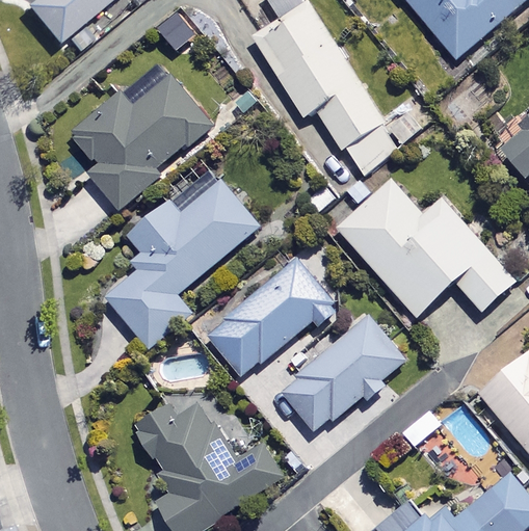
[(35,0),(25,9),(54,46),(109,0),(35,0)]
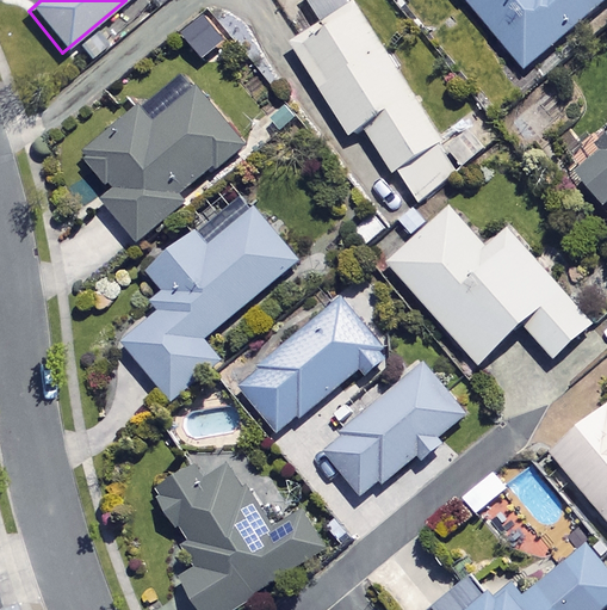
[(361,127),(392,174),(398,171),(416,198),(459,171),(350,0),(307,0),(321,23),(289,43),(348,135),(361,127)]
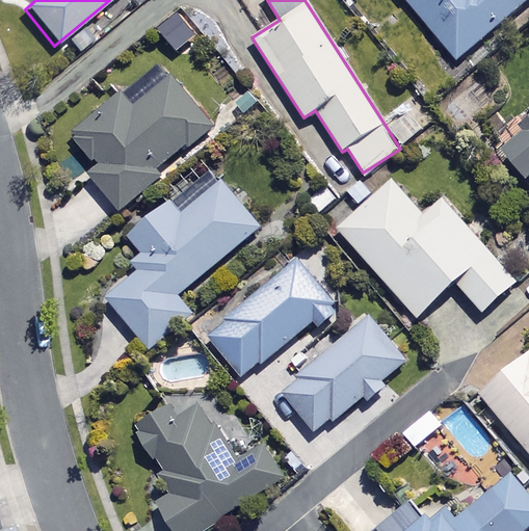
[(404,0),(455,59),(525,0),(404,0)]
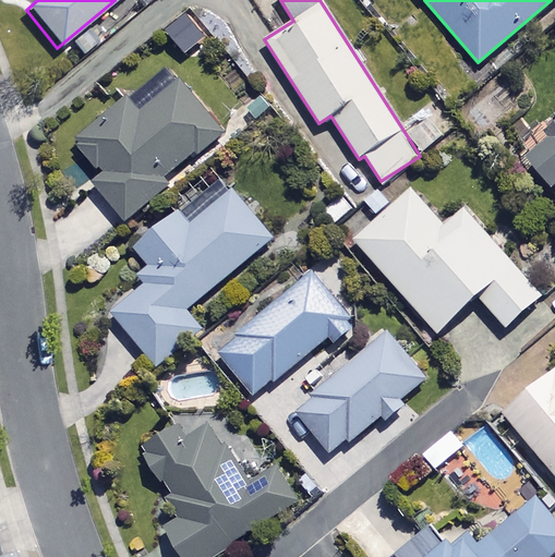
[(220,133),(172,73),(133,105),(130,100),(74,144),(100,177),(92,183),(123,222),(167,189),(160,181),(220,133)]
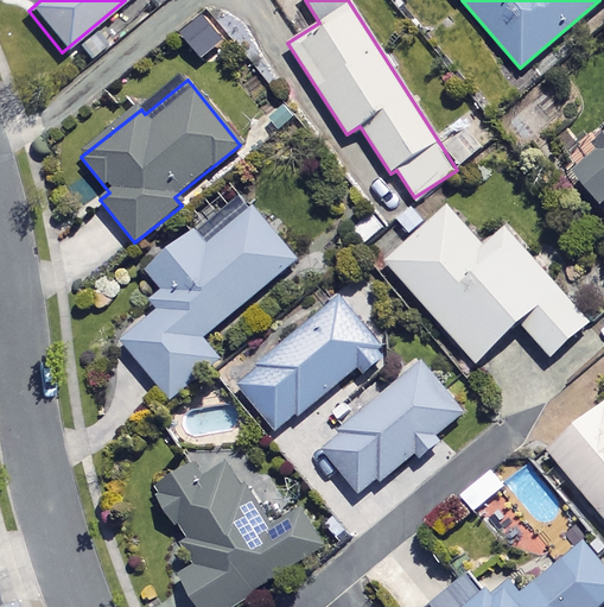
[(603,140),(570,170),(603,210),(603,140)]
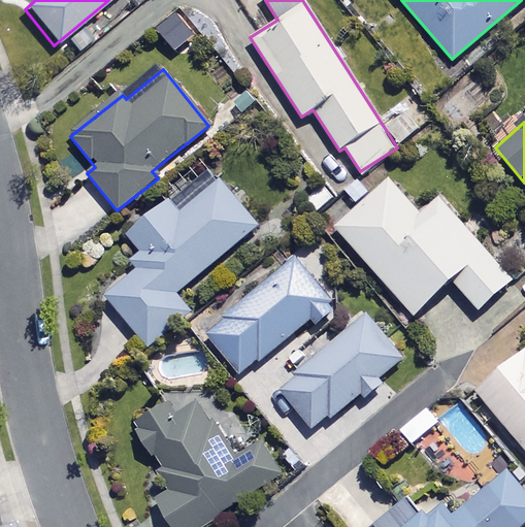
[(418,213),(387,179),(334,226),(412,314),(450,280),(477,309),(510,280),(436,197),(418,213)]
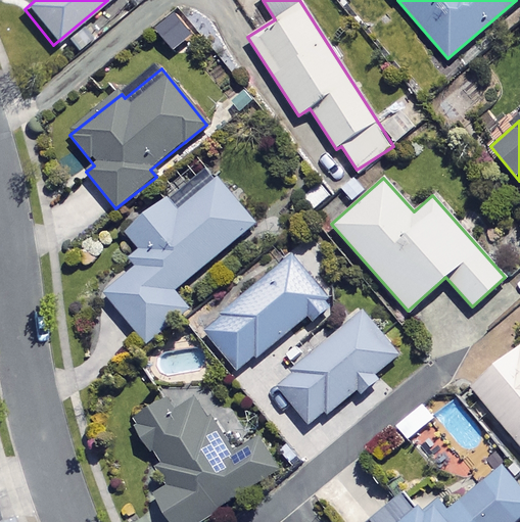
[(253,225),(215,179),(175,211),(164,199),(125,233),(138,250),(128,258),(134,266),(101,292),(144,343),(185,310),(171,293),(253,225)]
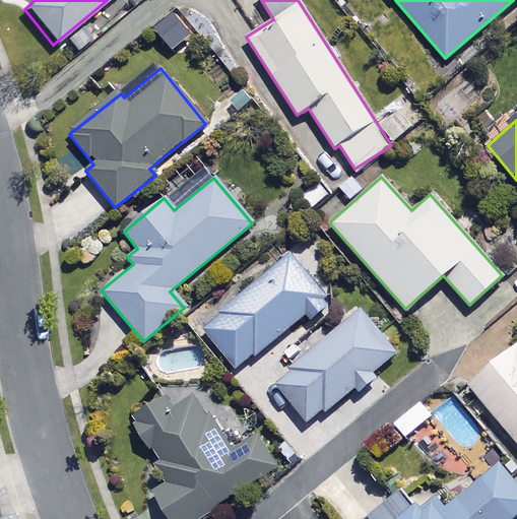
[(325,310),(319,302),(324,299),(292,255),(200,324),(234,368),(305,314),(310,321),(325,310)]
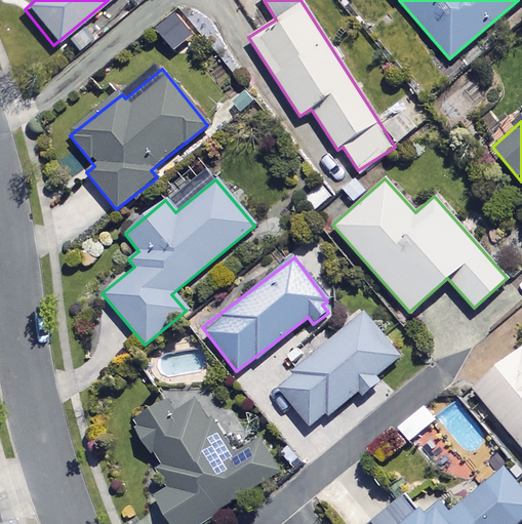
[(379,383),(374,375),(400,355),(365,312),(275,384),(309,427),(355,391),(361,398),(379,383)]
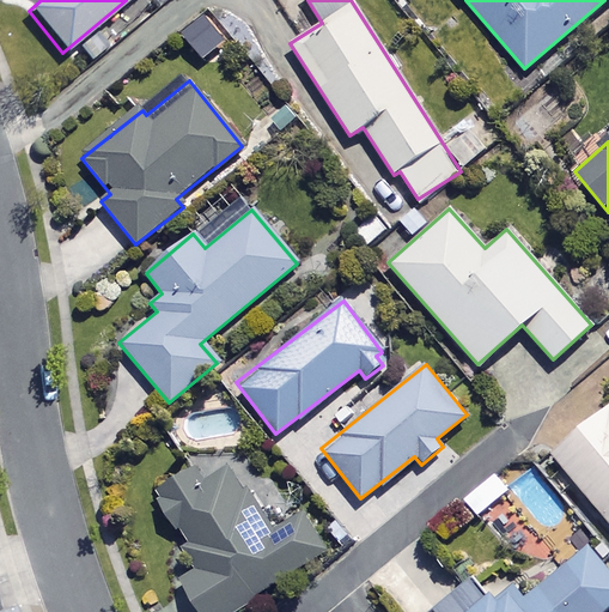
[(608,403),(550,452),(608,523),(608,403)]
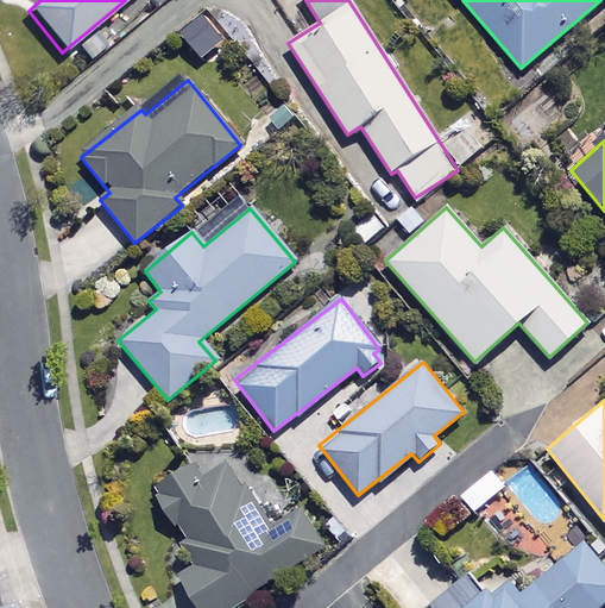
[(203,480),(191,464),(151,493),(201,562),(177,580),(197,607),(234,607),(322,544),(298,511),(272,528),(226,464),(203,480)]
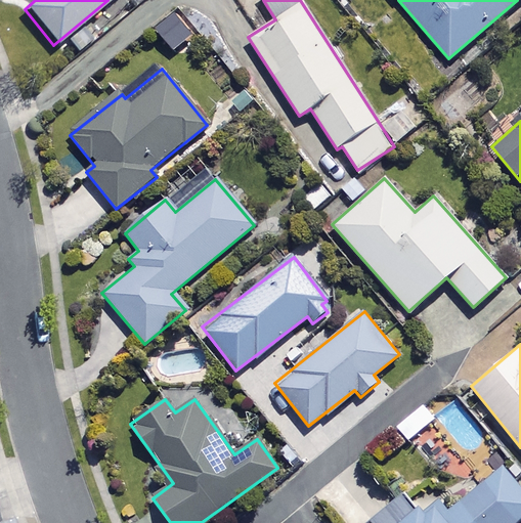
[(433,418),(422,405),(396,427),(406,439),(433,418)]
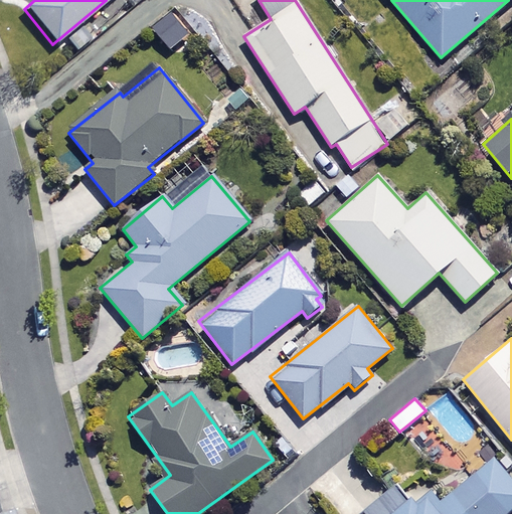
[(504,513),(511,508),(511,475),(496,454),(438,499),(429,487),(393,513),(504,513)]
